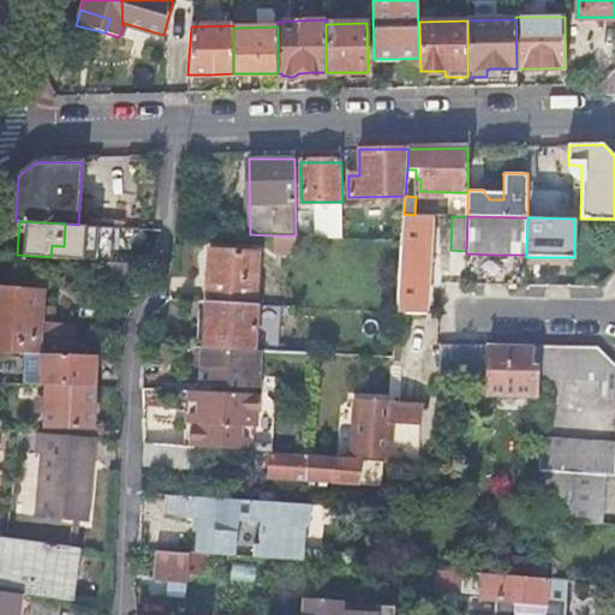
[(121,261),(124,227),(78,225),(77,242),(84,243),(83,258),(112,260),(121,261)]
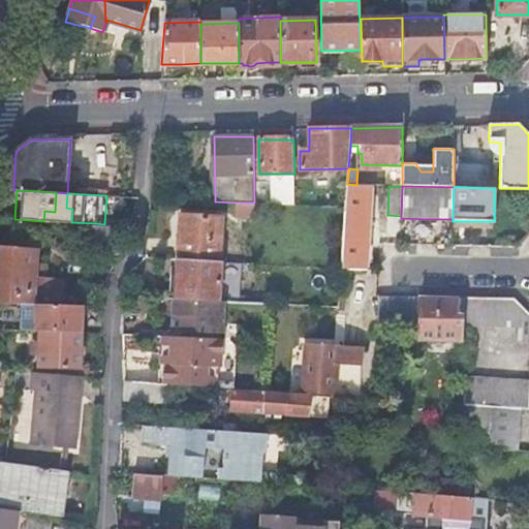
[(341,270),(366,270),(368,237),(370,200),(346,199),(346,207),(341,270)]
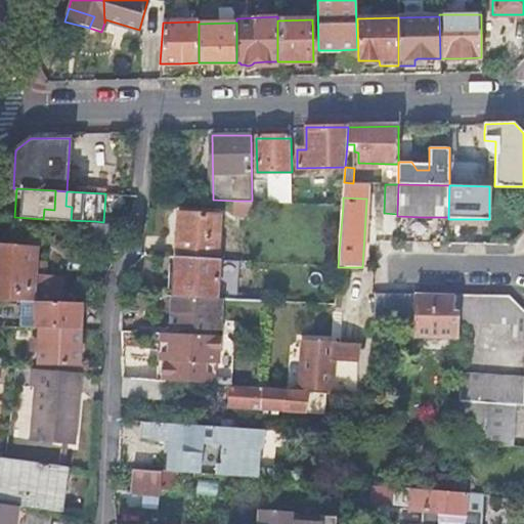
[(252,201),(235,201),(234,215),(253,215),(254,201),(252,201)]
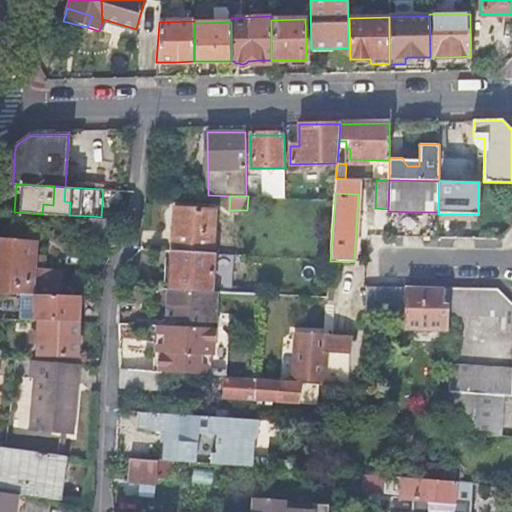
[(173,229),(171,250),(212,253),(215,211),(174,208),(173,229)]
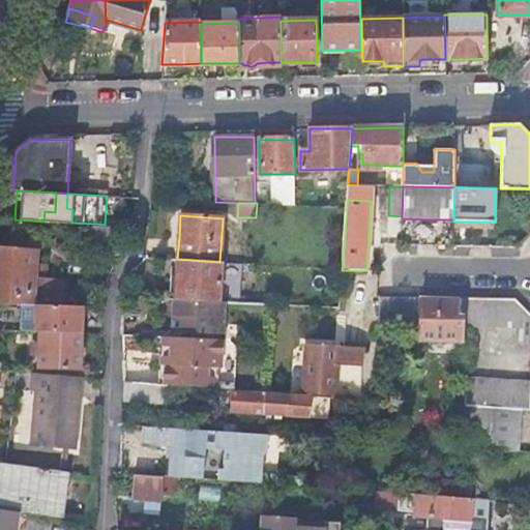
[(122,226),(105,225),(96,224),(94,252),(121,253),(122,239),(122,226)]
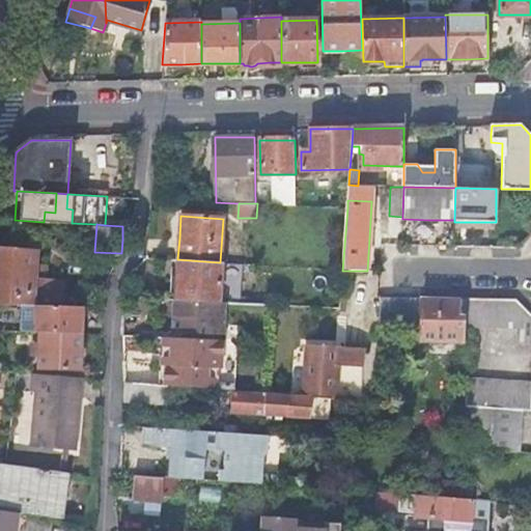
[(0,248),(0,304),(22,305),(62,306),(63,279),(45,279),(45,266),(36,266),(36,251),(0,248)]
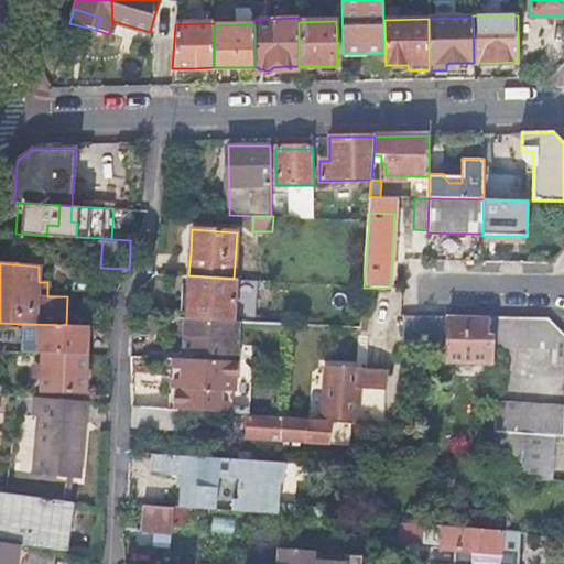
[(258,291),(258,280),(234,279),(188,275),(187,297),(186,318),(241,322),(263,323),(263,315),(235,313),(236,289),(258,291)]
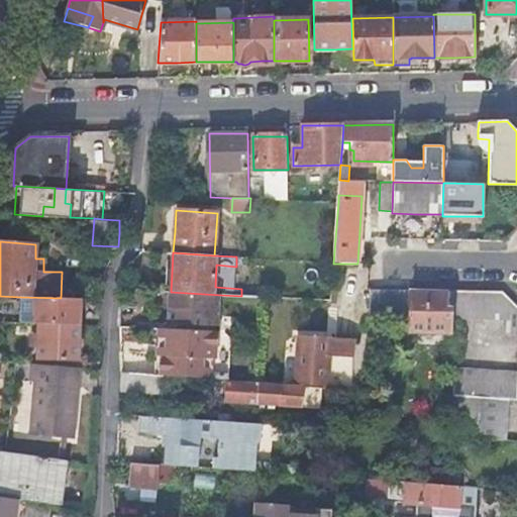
[(372,290),(372,317),(412,317),(411,332),(451,332),(452,316),(446,316),(447,292),(412,292),(412,290),(372,290)]
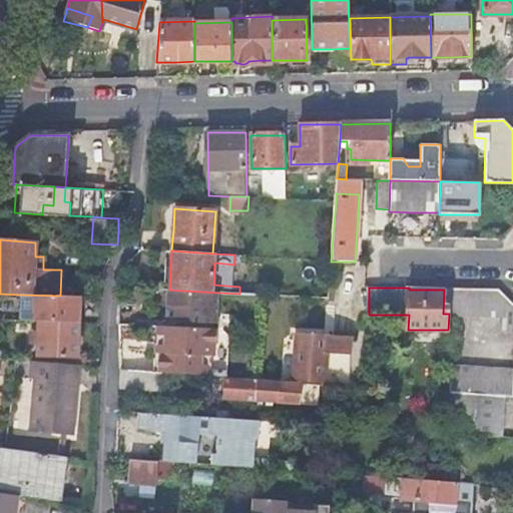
[(503,330),(512,330),(512,305),(497,290),(454,289),(454,316),(503,317),(503,330)]
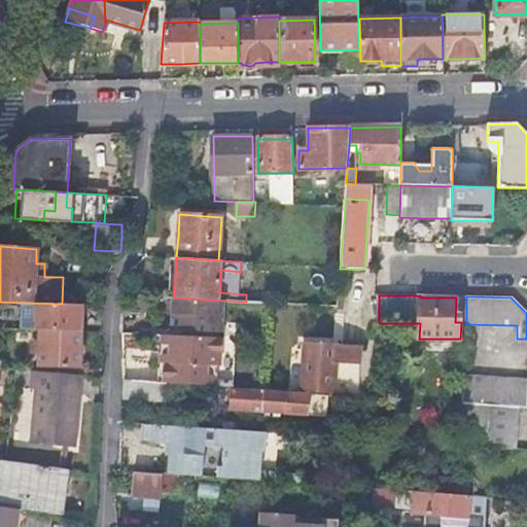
[(217,331),(224,332),(225,301),(174,297),(173,313),(172,329),(211,331),(212,324),(218,324),(217,331)]
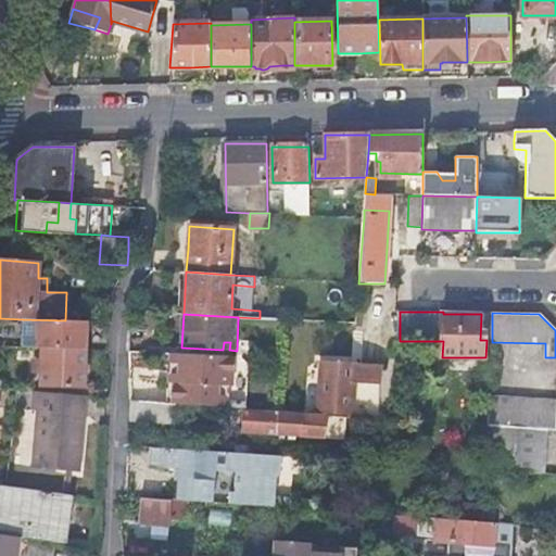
[(23,319),(23,348),(41,348),(86,349),(86,321),(65,320),(23,319)]
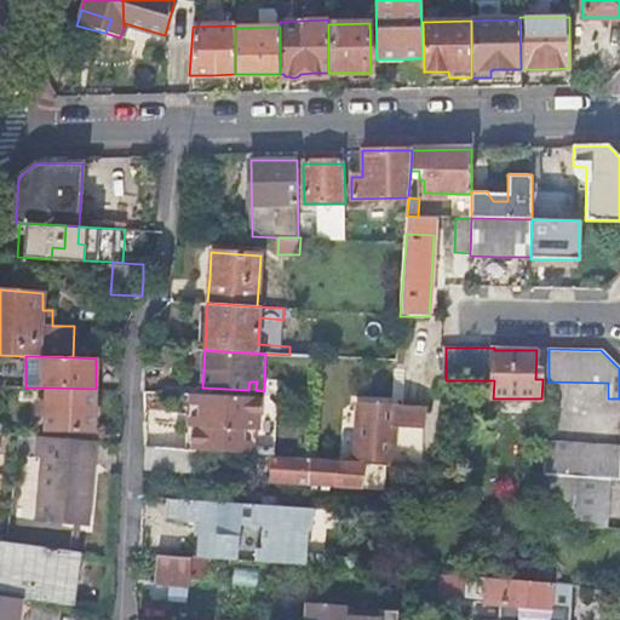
[(96,389),(46,388),(45,430),(95,432),(96,411),(96,389)]
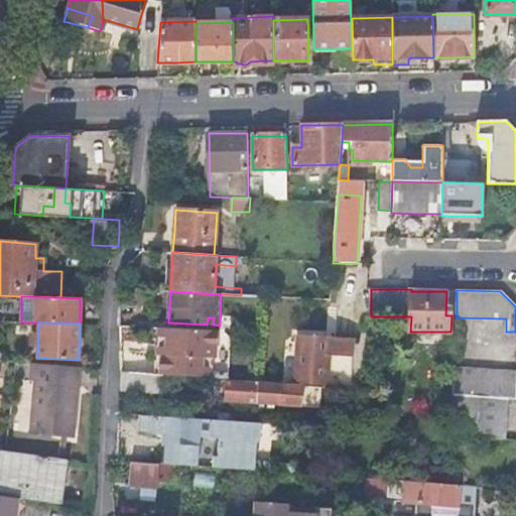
[(162,374),(210,377),(212,348),(216,348),(217,331),(158,327),(158,336),(157,345),(166,346),(166,354),(161,354),(160,374),(162,374)]
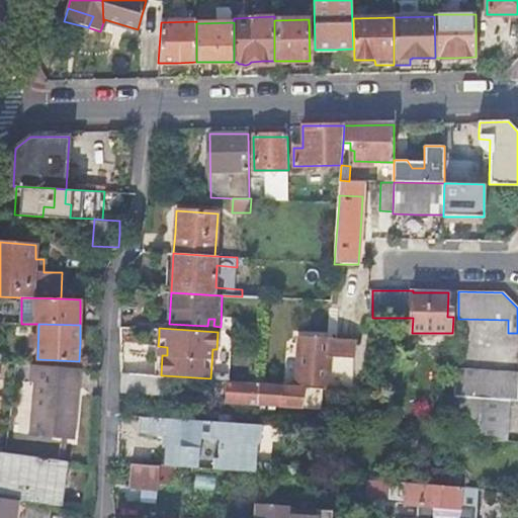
[(300,383),(326,385),(329,337),(305,336),(300,383)]
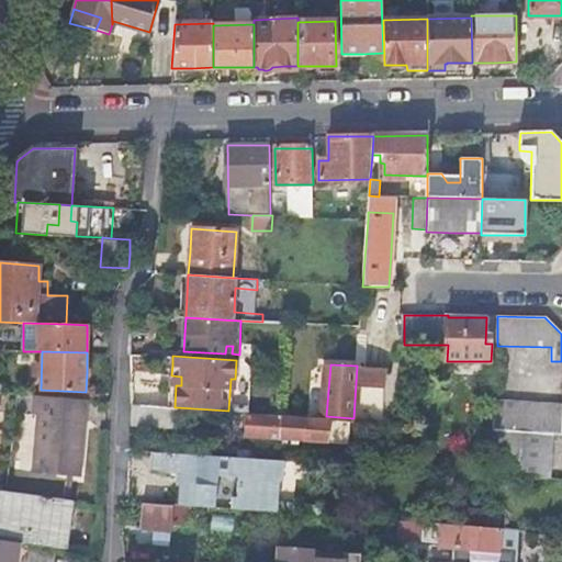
[(357,366),(353,418),(385,420),(389,368),(373,367),(357,366)]
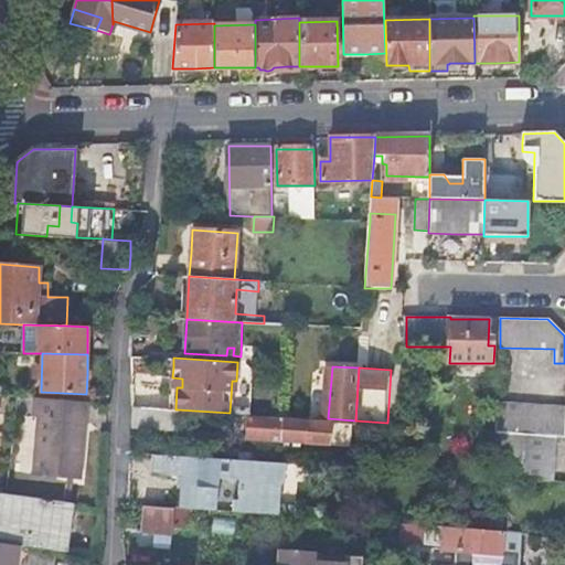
[(85,440),(88,402),(38,397),(36,416),(42,417),(36,476),(81,480),(85,440)]
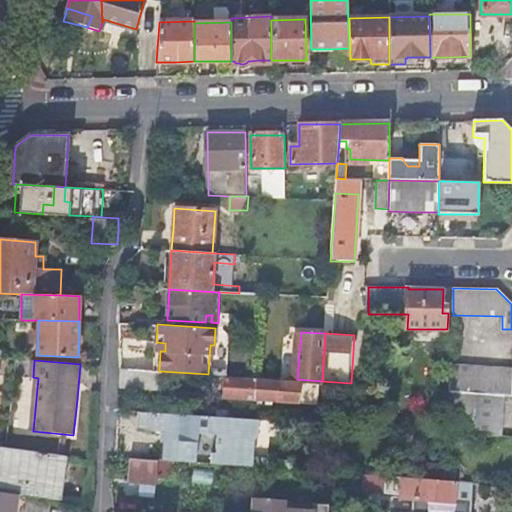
[(450,392),(511,396),(511,368),(451,364),(450,392)]
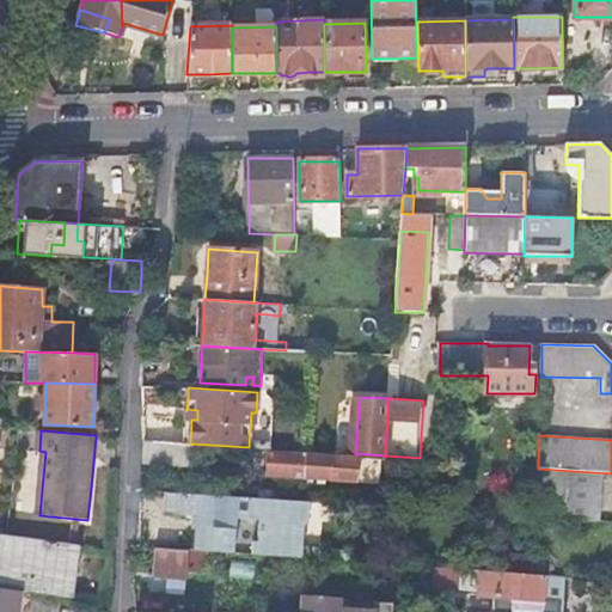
[(306,478),(372,482),(375,482),(377,459),(374,459),(307,454),(307,453),(303,452),(303,456),(281,454),(281,473),(305,476),(306,478)]
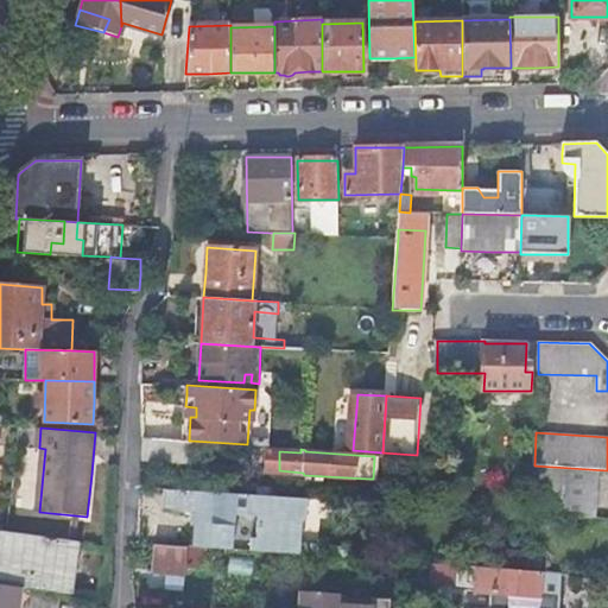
[(252,551),(299,555),(301,539),(295,536),(298,518),(304,518),(306,518),(308,499),(165,489),(164,499),(164,508),(188,514),(196,515),(194,546),(233,550),(235,514),(258,515),(257,533),(252,533),(252,551)]
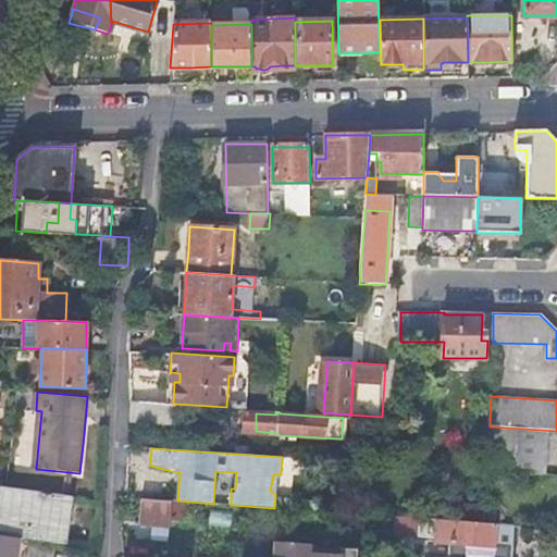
[(72,496),(5,486),(0,485),(0,518),(2,519),(0,532),(0,533),(27,537),(65,543),(69,519),(72,496)]
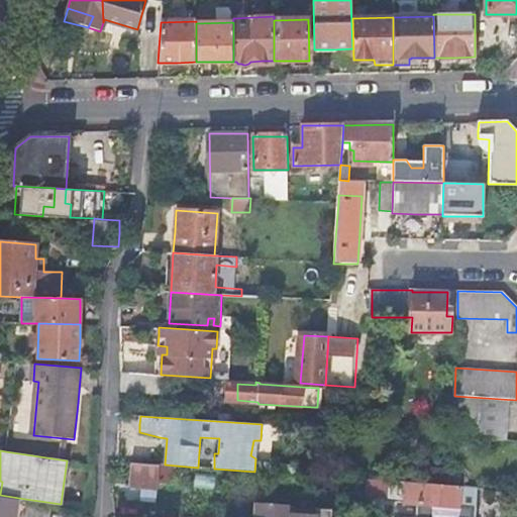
[(159,464),(130,462),(130,474),(129,486),(158,488),(159,464)]
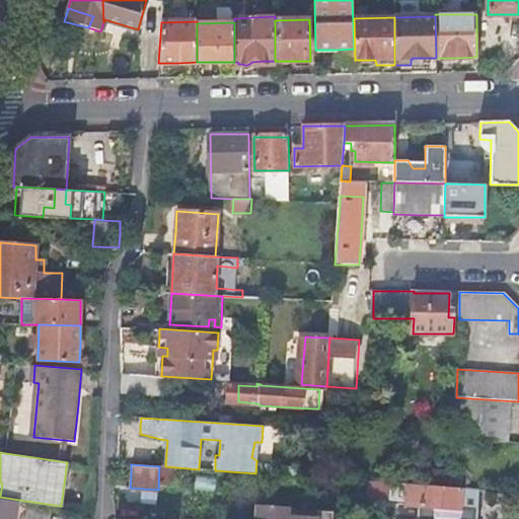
[(460,498),(461,488),(423,485),(422,506),(459,508),(460,498)]
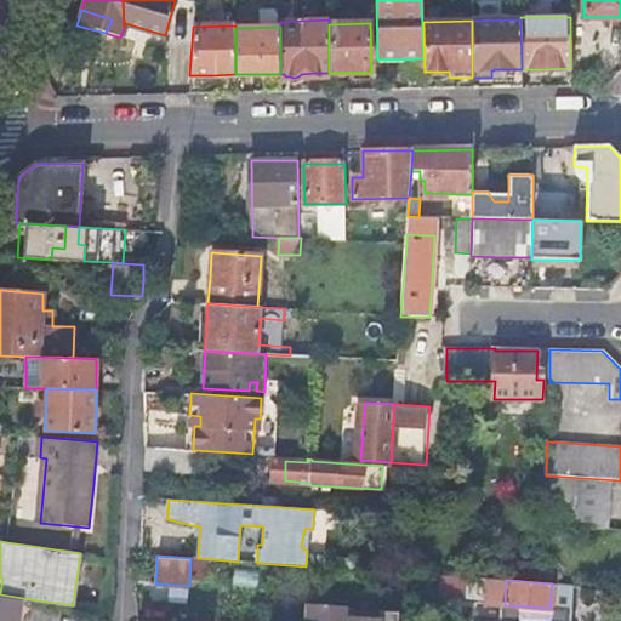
[(27,620),(30,599),(0,594),(0,620),(27,620)]
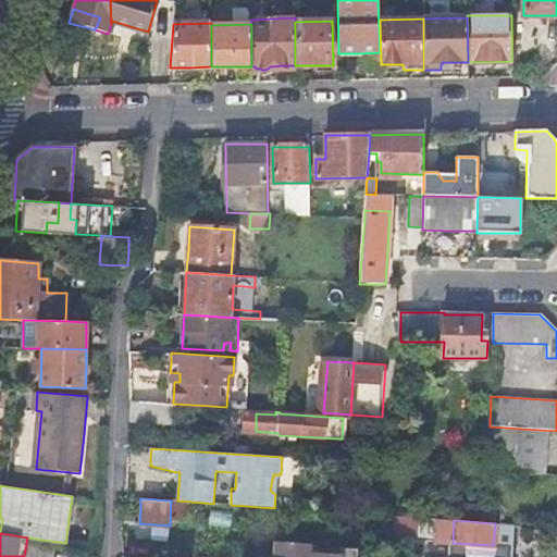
[(358,556),(359,549),(297,545),(297,543),(289,542),(288,544),(277,544),(275,556),(358,556)]
